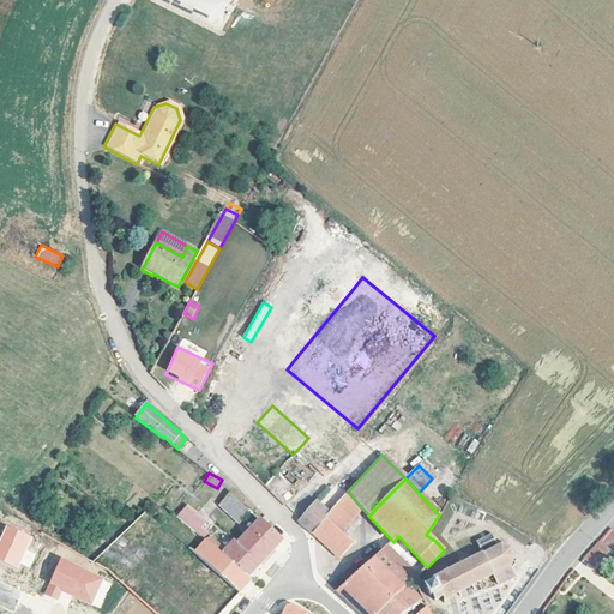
[(250,510),(230,492),(218,506),(239,524),(250,510)]
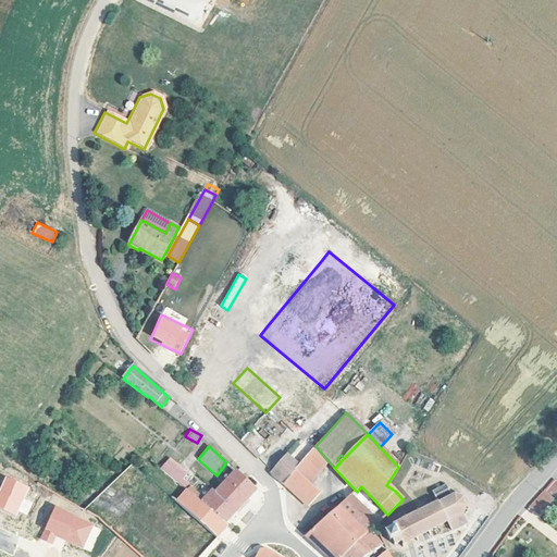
[(284,483),(308,506),(320,493),(309,482),(329,461),(316,446),(299,466),(284,483)]
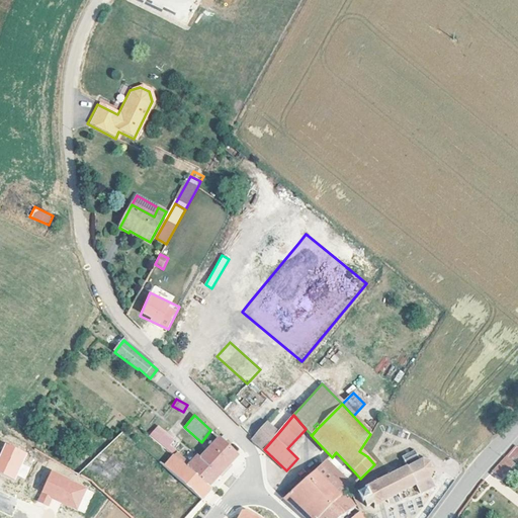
[(259,446),(264,449),(278,433),(267,423),(255,435),(263,442),(259,446)]
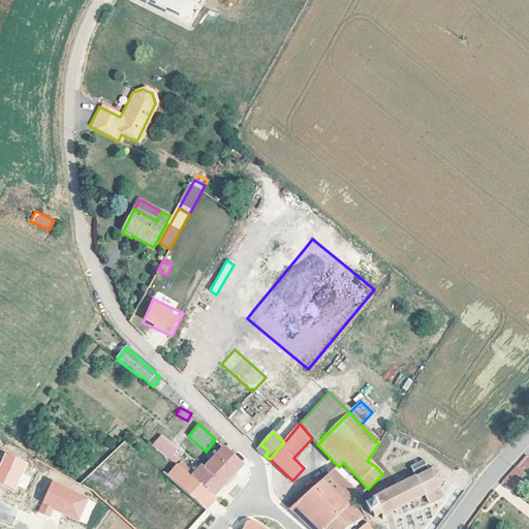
[(168,458),(172,455),(177,449),(159,435),(152,444),(168,458)]
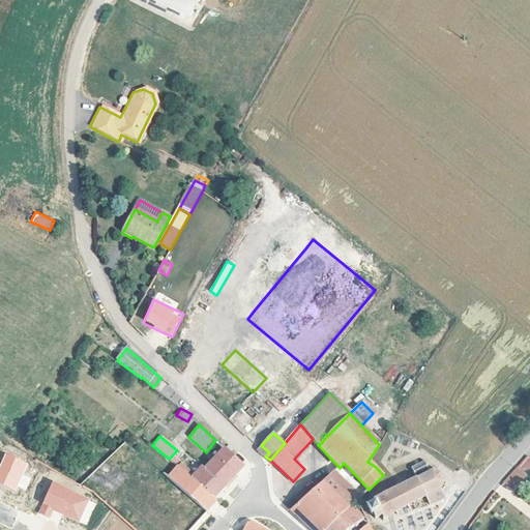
[(258,449),(265,457),(269,452),(261,445),(258,449)]
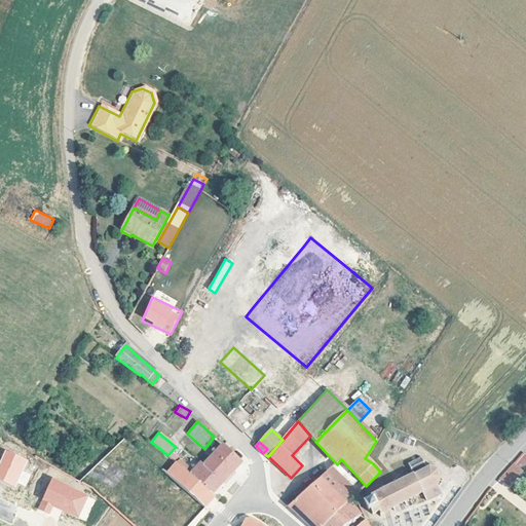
[(203,465),(222,483),(231,473),(240,462),(223,445),(203,465)]
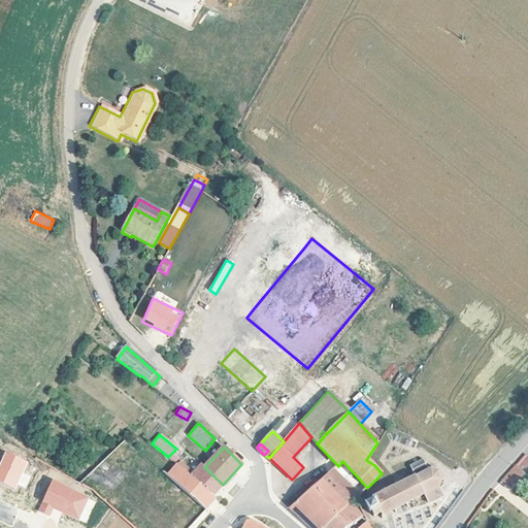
[(0,483),(14,489),(27,462),(5,453),(0,464),(0,483)]
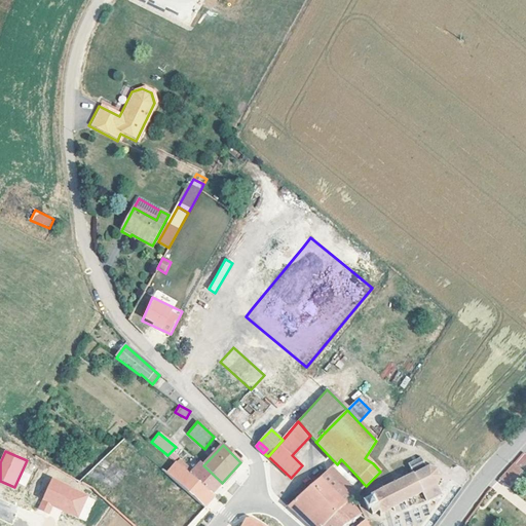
[(217,489),(222,483),(203,465),(201,463),(193,472),(171,452),(167,455),(177,463),(212,494),(217,489)]
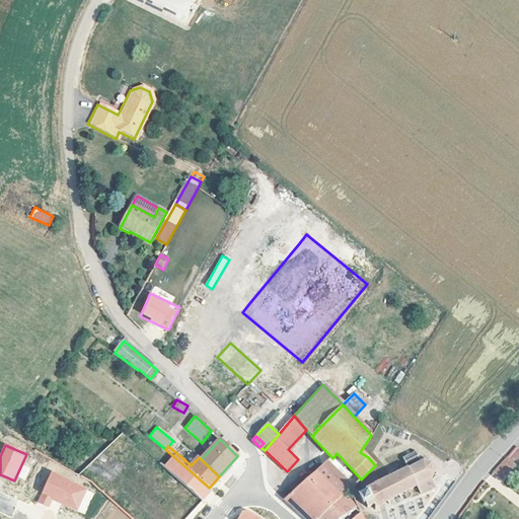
[(516,465),(518,461),(518,449),(516,447),(508,457),(516,465)]
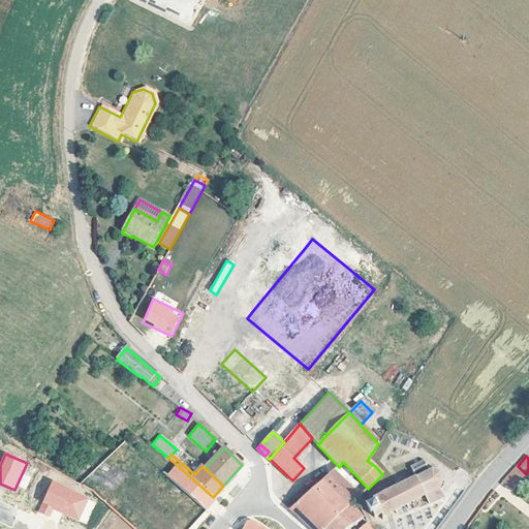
[(424,461),(410,467),(414,475),(428,469),(424,461)]
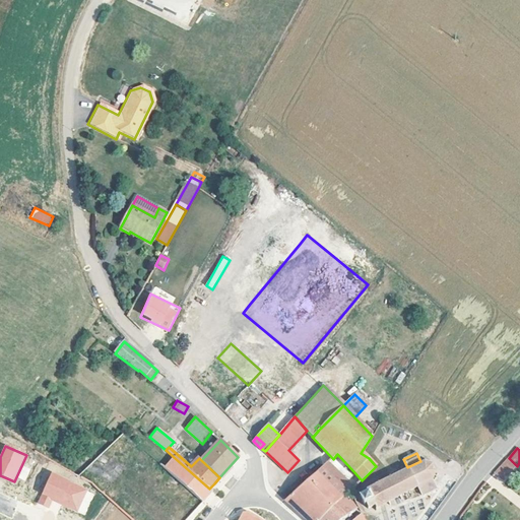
[(165,468),(202,502),(212,491),(209,489),(175,458),(165,468)]
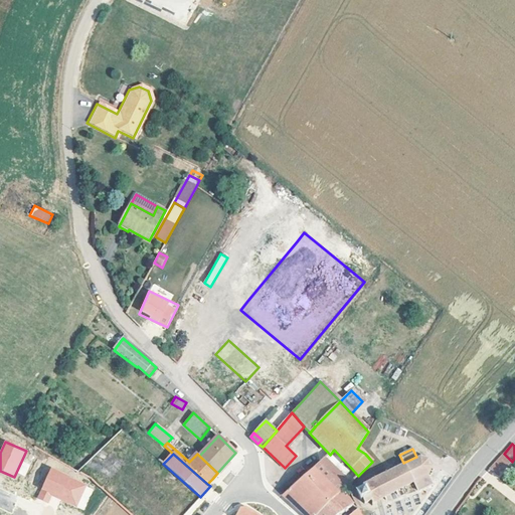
[(498,477),(512,462),(504,454),(489,469),(498,477)]
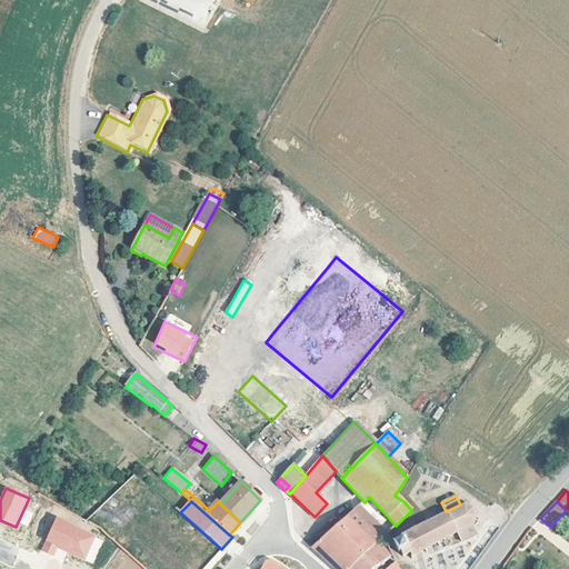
[(436,542),(438,547),(440,546),(438,541),(456,532),(461,541),(477,533),(473,525),(473,522),(471,521),(475,517),(477,517),(476,515),(475,515),(471,510),(472,508),(471,507),(469,509),(465,507),(465,505),(463,505),(462,507),(449,515),(449,512),(447,511),(447,513),(429,522),(427,518),(426,519),(427,523),(416,529),(415,525),(412,526),(415,530),(402,536),(400,535),(399,537),(401,538),(402,539),(392,543),(398,552),(400,551),(402,557),(410,552),(411,555),(411,559),(412,559),(412,555),(423,549),(426,552),(428,551),(426,548),(436,542)]
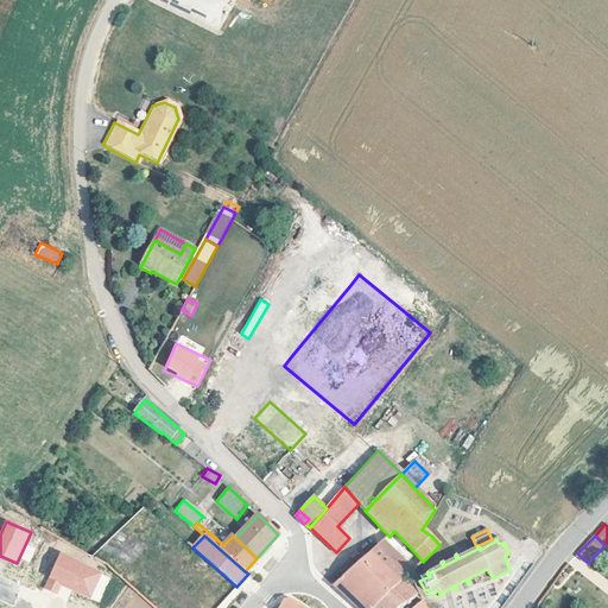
[(359,607),(374,607),(382,600),(401,581),(403,582),(410,575),(412,572),(403,563),(381,542),(373,551),(333,584),(352,601),(359,607)]
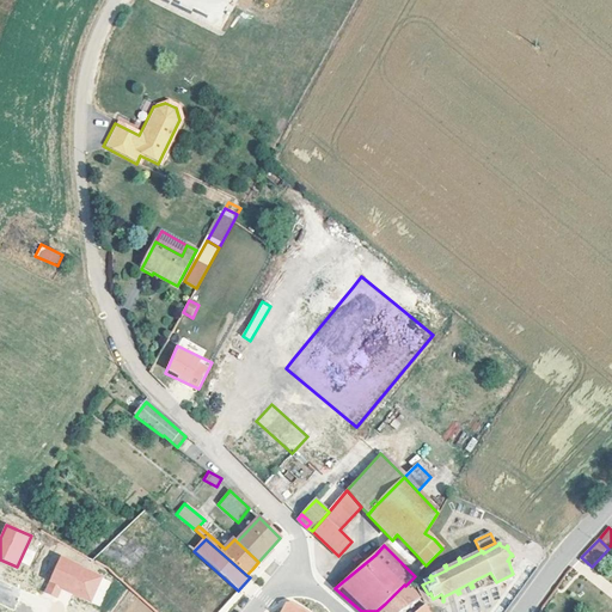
[(405,567),(415,576),(426,565),(416,555),(405,567)]
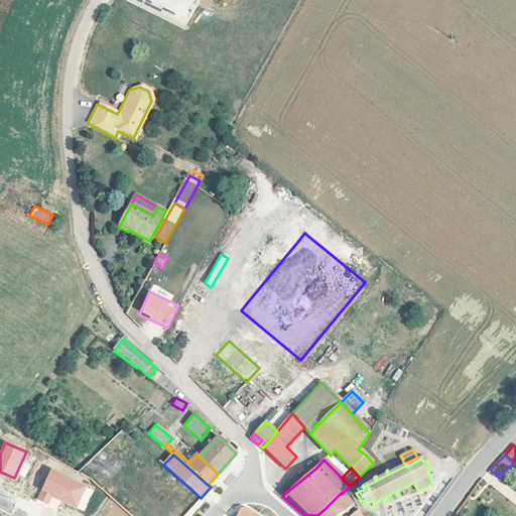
[(38,500),(47,504),(51,495),(61,499),(60,501),(72,506),(76,498),(80,500),(86,487),(51,471),(38,500)]
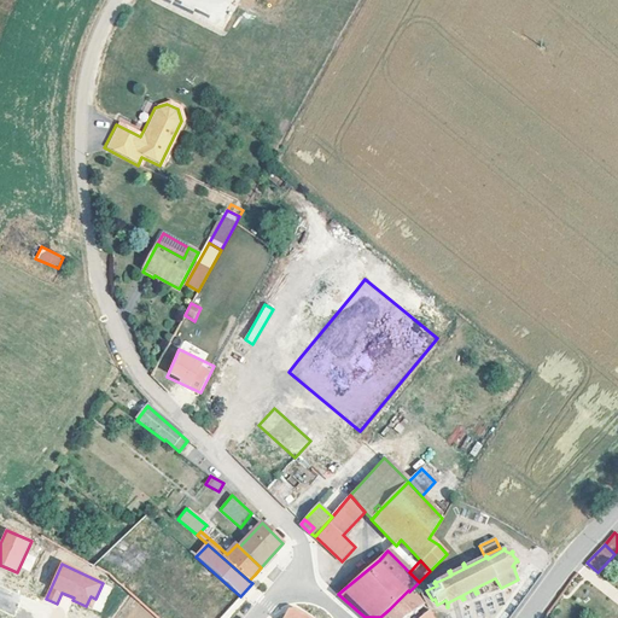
[(389,610),(394,617),(409,617),(424,607),(409,592),(408,590),(389,610)]
